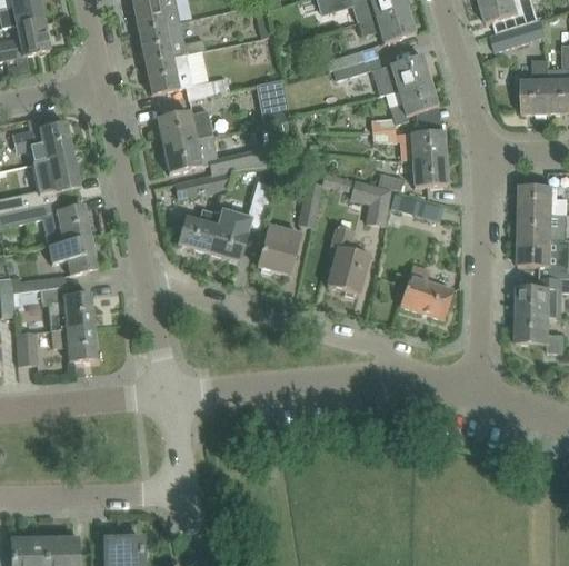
[(10,0),(12,8),(0,10),(0,22),(1,28),(16,26),(42,19),(38,0),(10,0)]
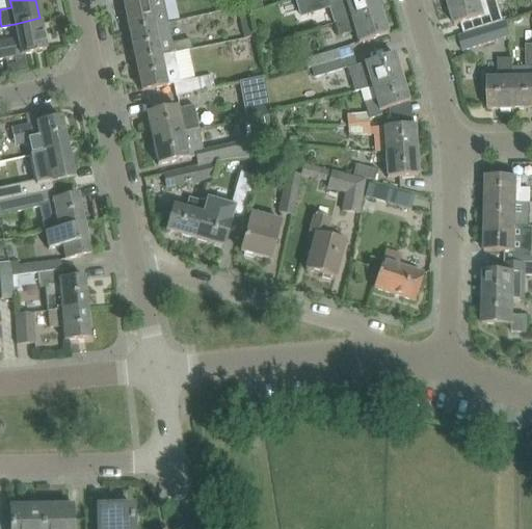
[(129,30),(167,22),(164,7),(161,0),(127,0),(123,1),(129,30)]
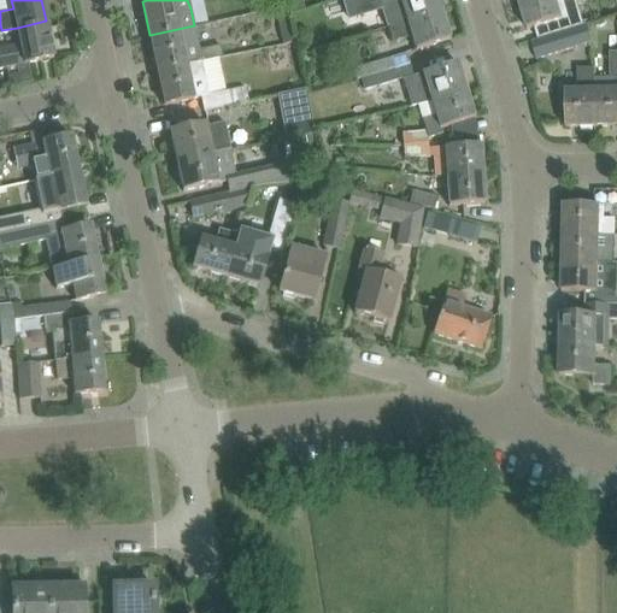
[(342,0),(348,17),(382,6),(383,10),(388,24),(441,9),(438,0),(342,0)]
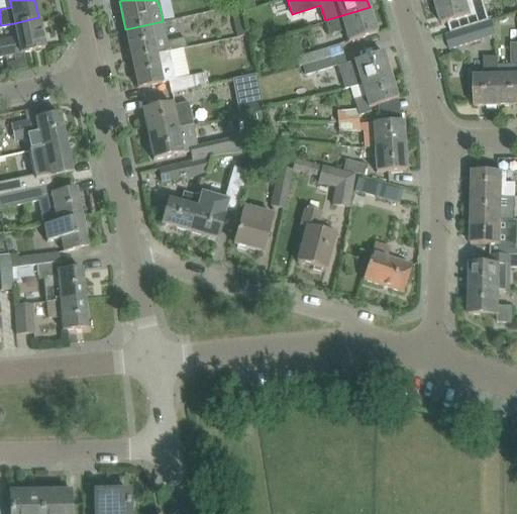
[(435,0),(442,22),(447,21),(450,30),(489,19),(483,0),(435,0)]
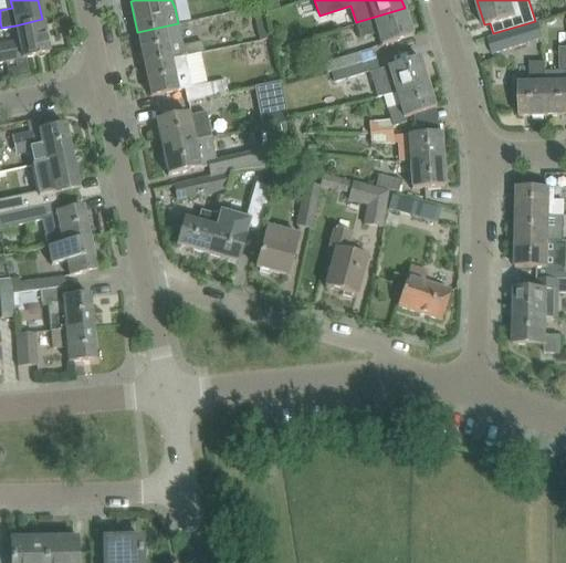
[(262,4),(252,7),(260,39),(270,37),(262,4)]
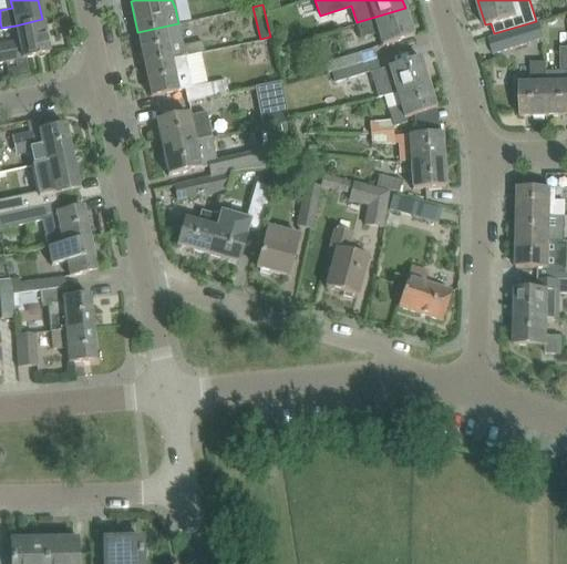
[(413,34),(405,8),(357,22),(361,36),(378,31),(382,44),(413,34)]
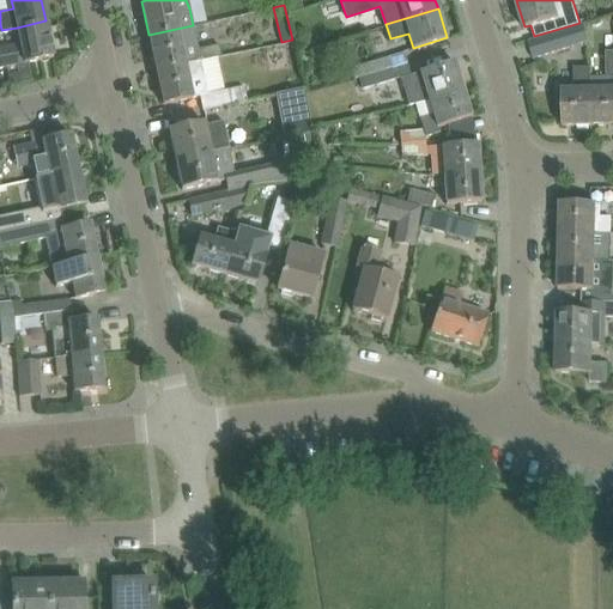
[(20,43),(0,47),(0,66),(16,64),(19,81),(31,79),(28,61),(54,55),(46,20),(17,28),(20,43)]
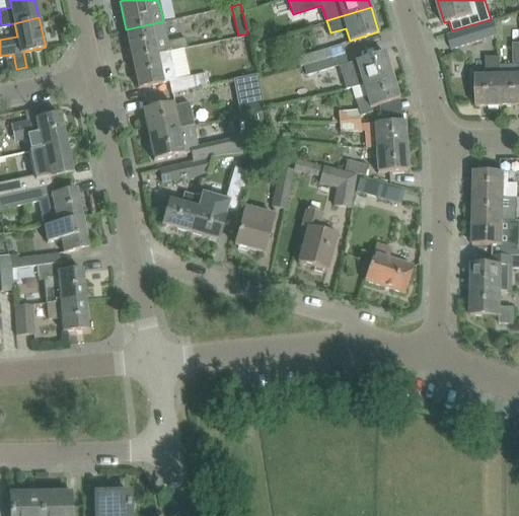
[(495,19),(447,33),(451,48),(499,33),(495,19)]
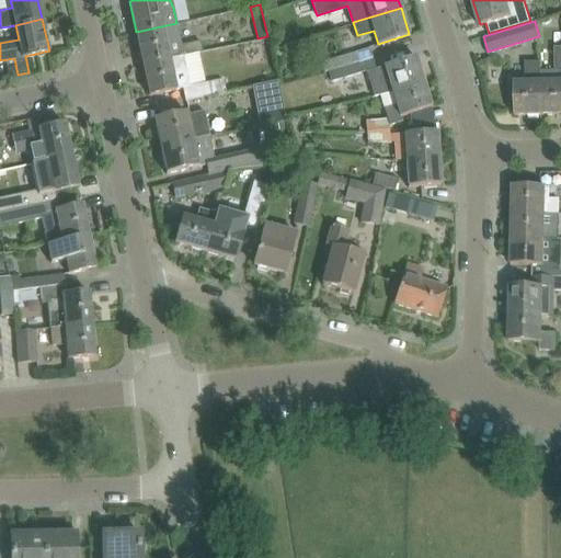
[(202,38),(181,43),(176,23),(136,32),(142,63),(183,54),(203,49),(202,38)]
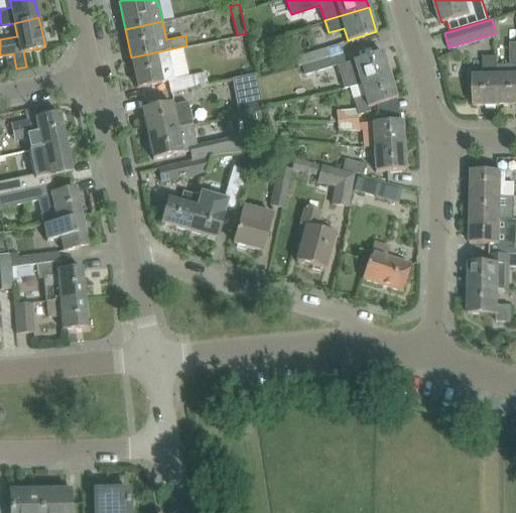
[(515,103),(515,41),(510,42),(509,62),(496,62),(498,104),(515,103)]
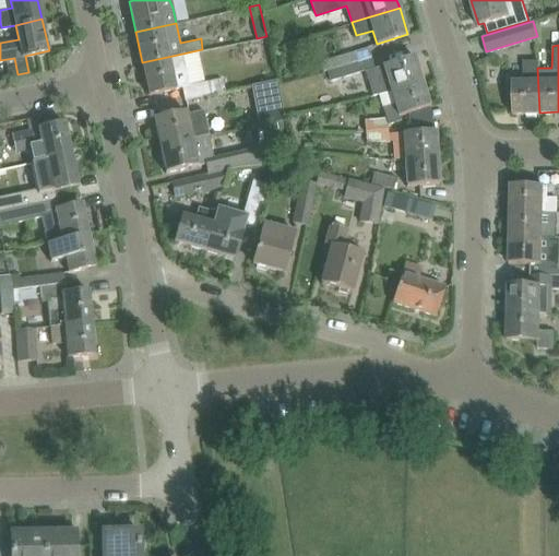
[(369,46),(337,56),(340,66),(371,57),(369,46)]
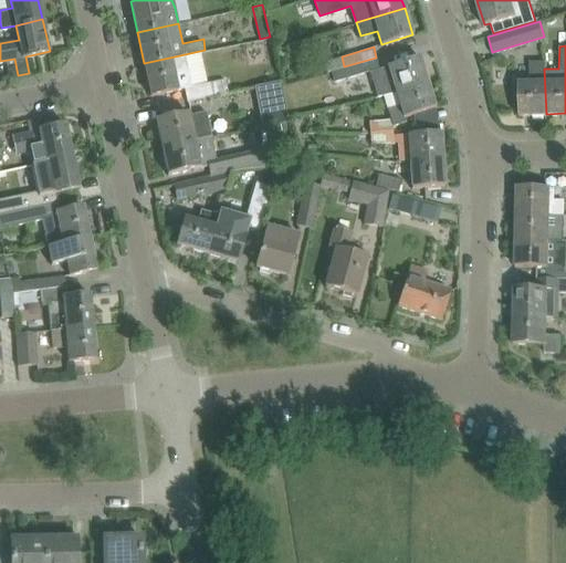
[(170,58),(144,63),(150,95),(178,90),(184,87),(186,101),(212,95),(209,81),(191,84),(185,54),(170,58)]
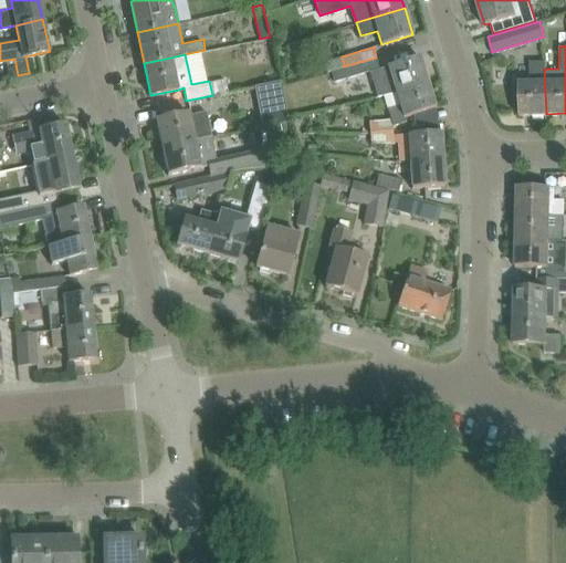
[(344,66),(331,70),(334,81),(368,71),(376,95),(395,91),(427,81),(419,55),(391,64),(387,65),(379,68),(376,58),(344,66)]
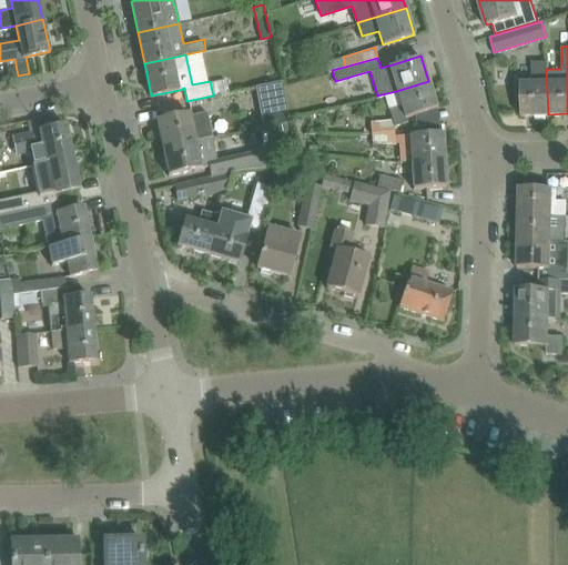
[(548,114),(546,69),(546,60),(531,60),(531,82),(520,82),(521,115),(548,114)]
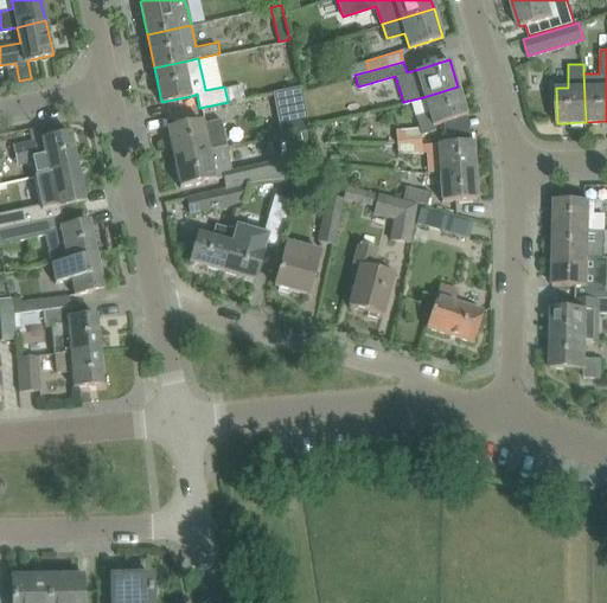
[(301,85),(272,91),(281,134),(310,129),(301,85)]
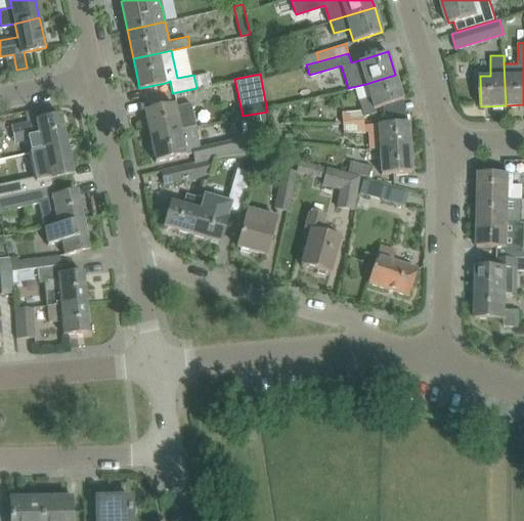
[(402,99),(395,75),(365,84),(373,109),(402,99)]
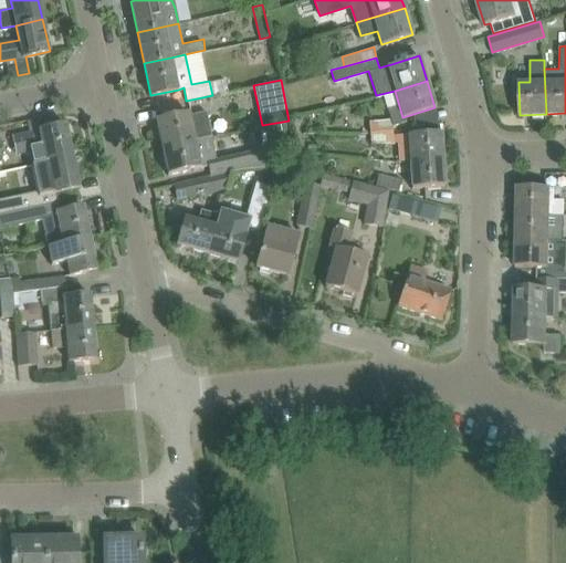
[(188,112),(156,118),(161,146),(210,136),(205,112),(189,115),(188,112)]
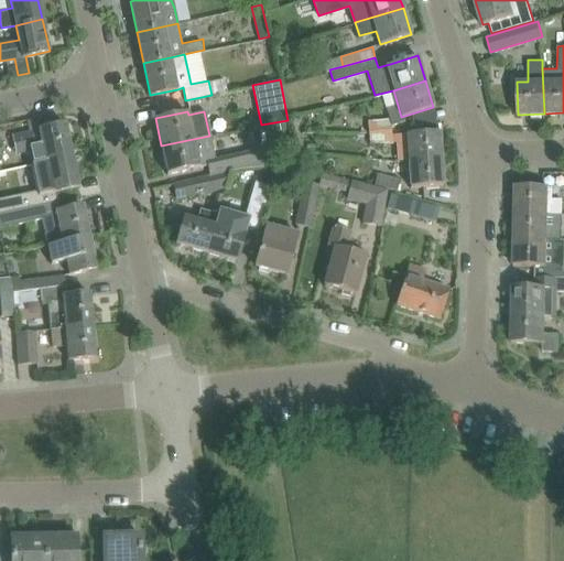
[(35,117),(25,119),(28,131),(38,129),(35,117)]
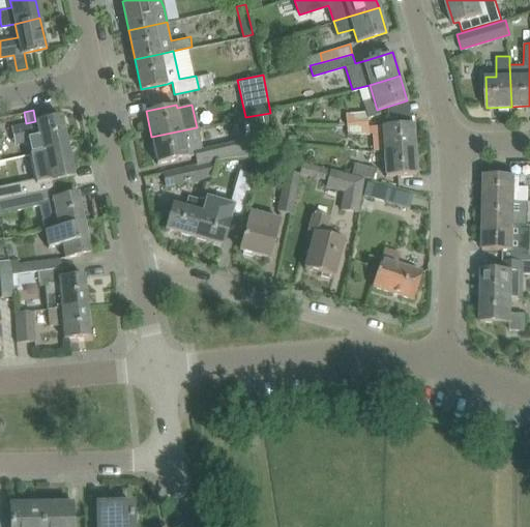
[(366,112),(346,114),(347,122),(367,121),(366,112)]
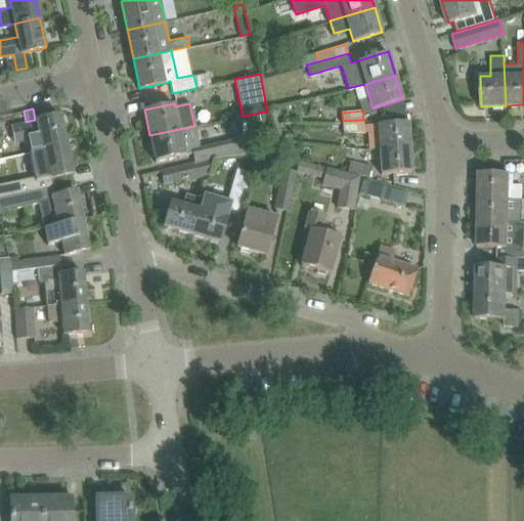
[(11,125),(15,141),(28,138),(30,152),(67,143),(60,115),(11,125)]
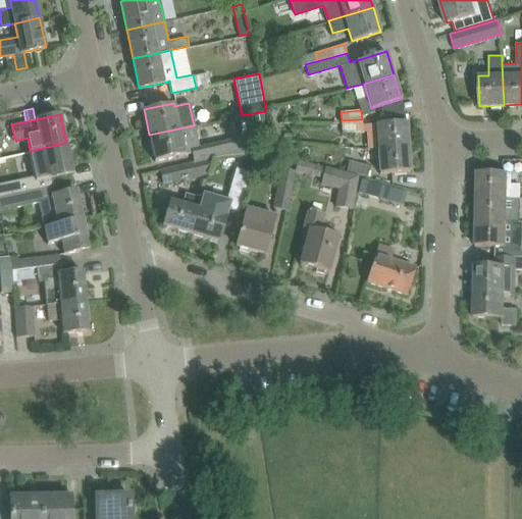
[(362,119),(342,120),(343,131),(363,131),(362,119)]
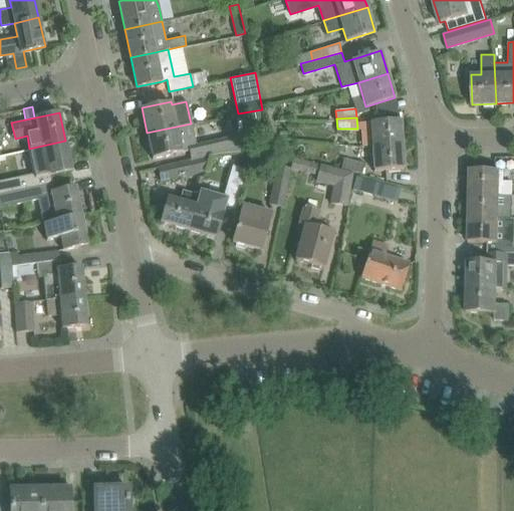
[(245,118),(194,122),(195,138),(246,134),(245,118)]
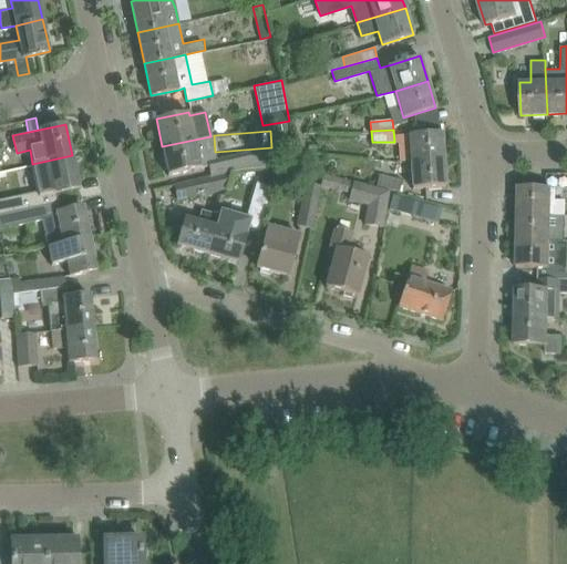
[(443,159),(442,132),(409,134),(410,161),(443,159)]
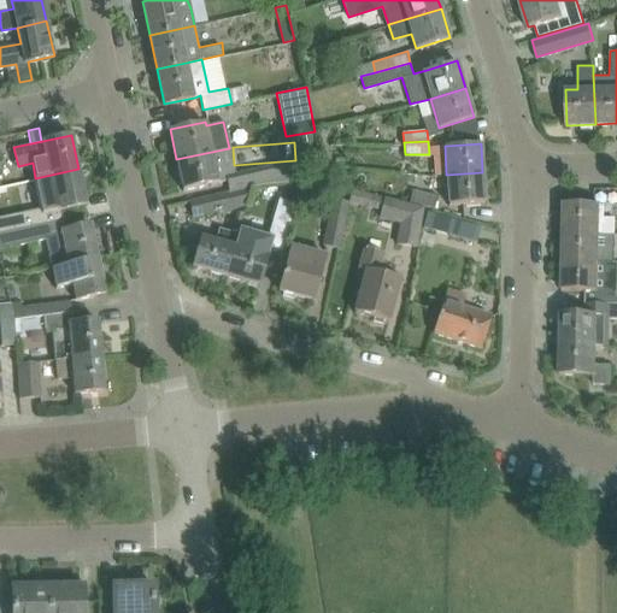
[(236,174),(230,147),(229,148),(176,159),(183,189),(218,182),(227,180),(230,192),(250,187),(263,184),(292,181),(285,163),(259,169),(236,174)]
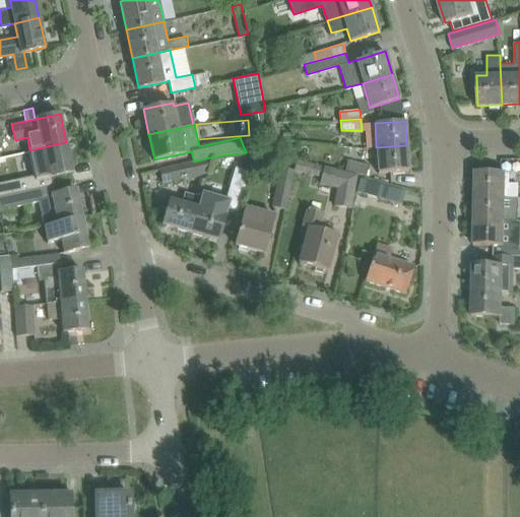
[(0,196),(53,185),(51,176),(72,172),(66,142),(29,150),(36,176),(12,181),(0,183),(0,196)]
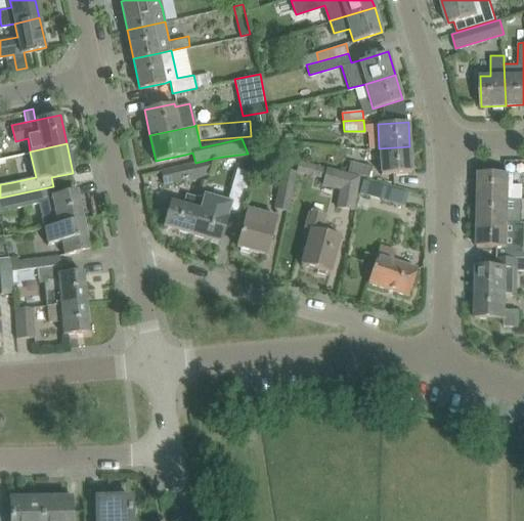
[(411,171),(409,146),(379,148),(381,173),(411,171)]
